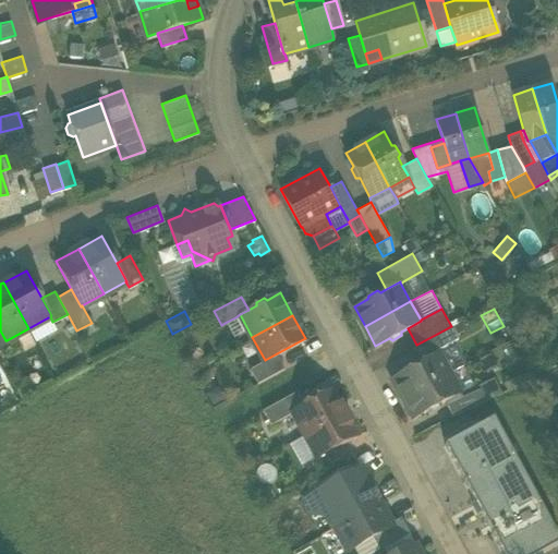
[(243,330),(235,317),(227,322),(233,336),(243,330)]
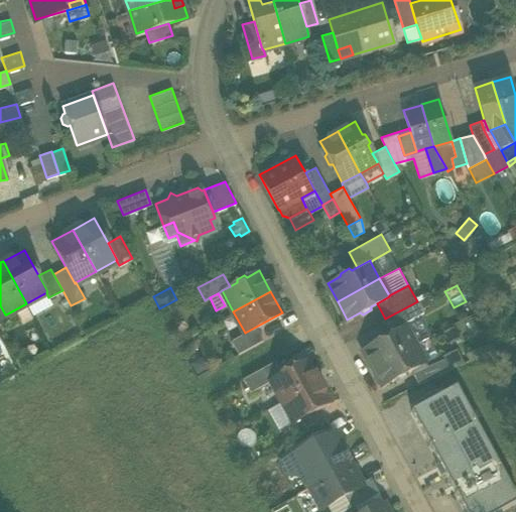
[(405,308),(410,318),(423,311),(417,301),(404,308),(405,308)]
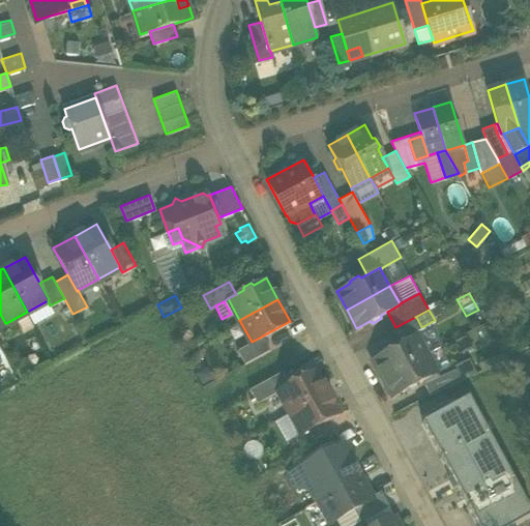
[(0,314),(0,331),(8,327),(6,323),(5,323),(0,314)]
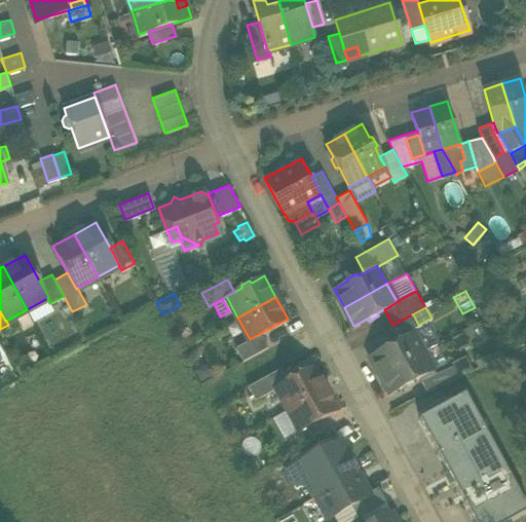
[(390,326),(397,337),(418,325),(413,314),(390,326)]
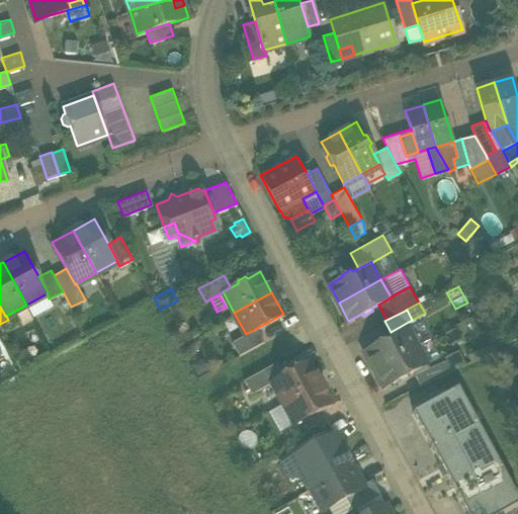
[(423,319),(407,327),(417,345),(430,338),(432,337),(423,319)]
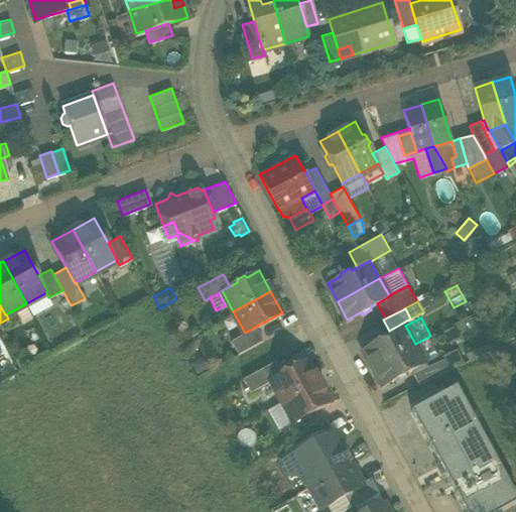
[(363,349),(373,367),(415,344),(405,326),(387,336),(384,334),(376,339),(376,342),(363,349)]
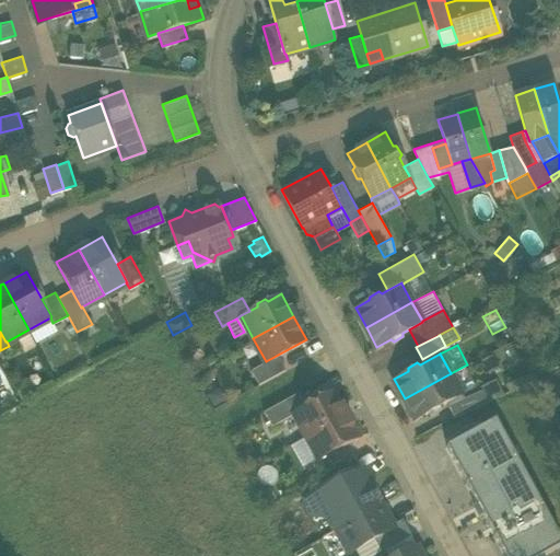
[(251,369),(258,383),(286,369),(278,355),(266,361),(251,369)]
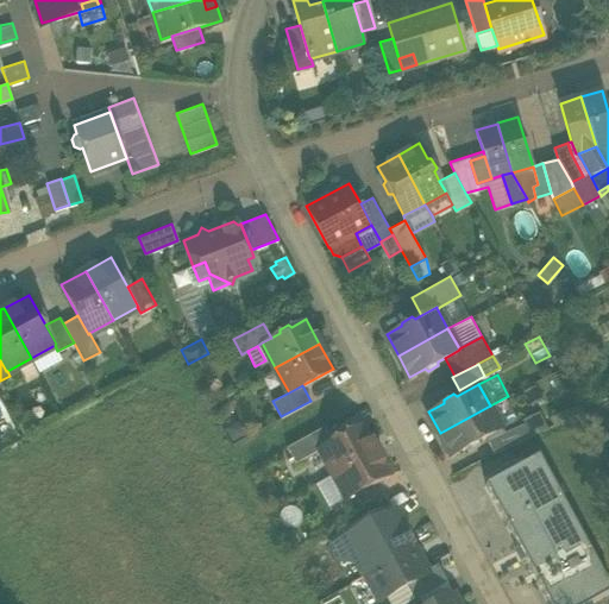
[(490,406),(501,427),(518,419),(506,397),(490,406)]
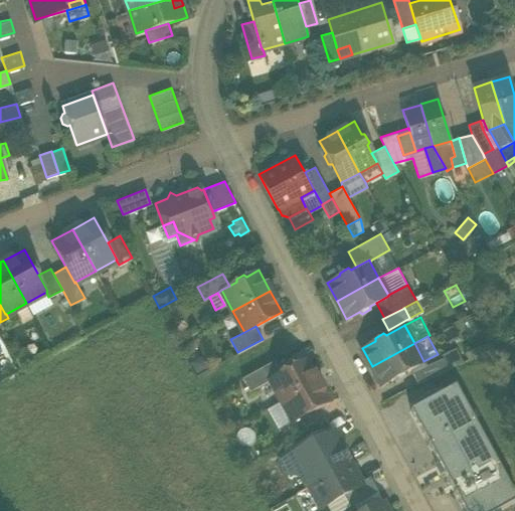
[(492,338),(464,351),(468,360),(495,347),(492,338)]
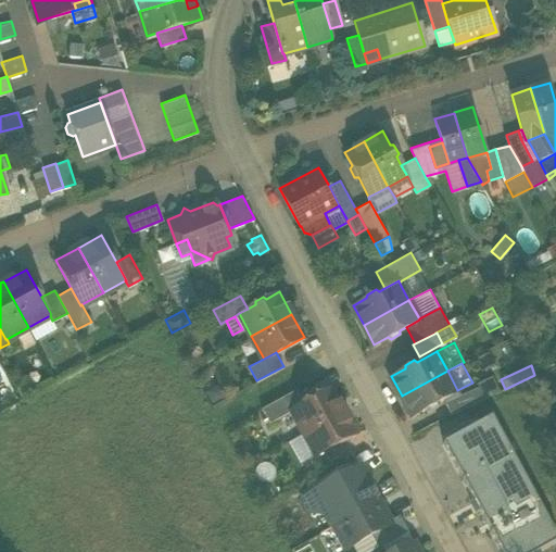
[(457,390),(447,371),(402,396),(413,415),(426,408),(429,410),(438,405),(439,401),(457,390)]
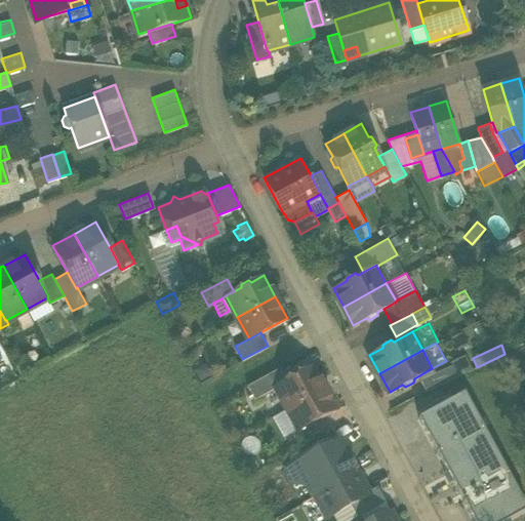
[(451,365),(456,376),(473,368),(466,353),(449,361),(451,365)]
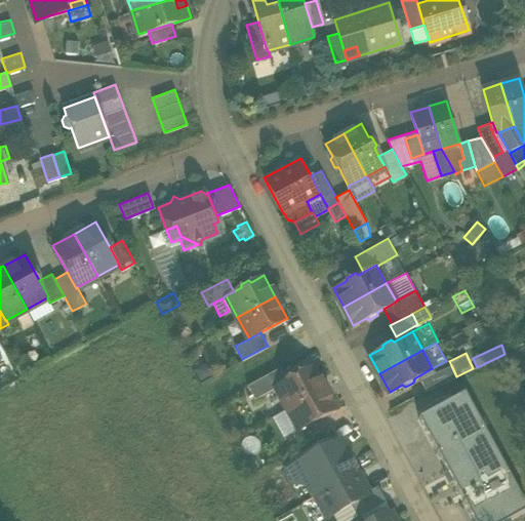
[(275,387),(286,407),(324,387),(312,365),(286,379),(274,386),(275,387)]
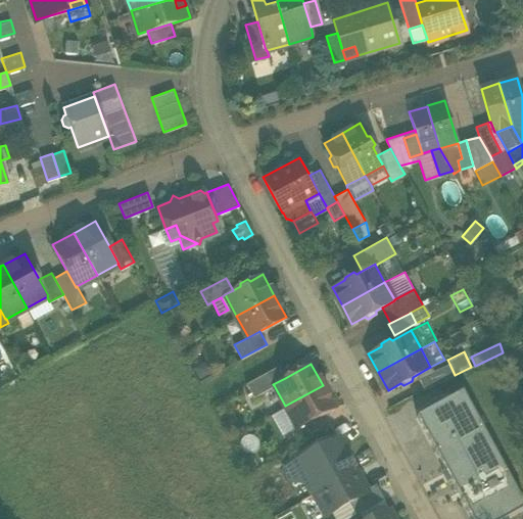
[(419,378),(424,389),(455,375),(449,364),(419,378)]
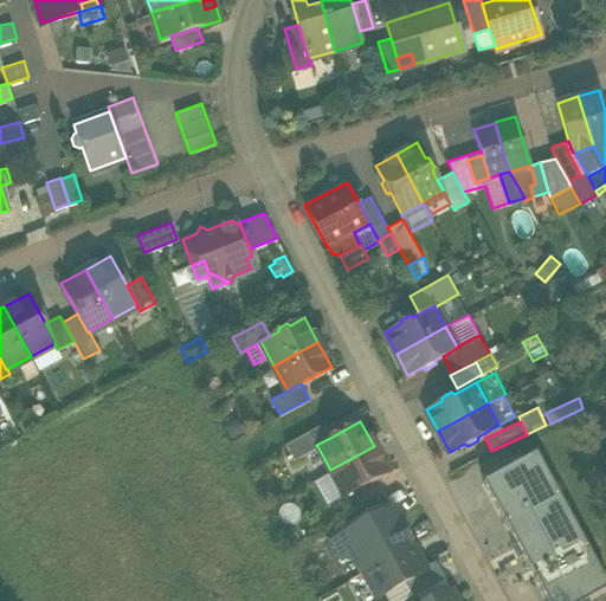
[(285,444),(294,459),(317,446),(316,445),(330,438),(322,424),(285,444)]
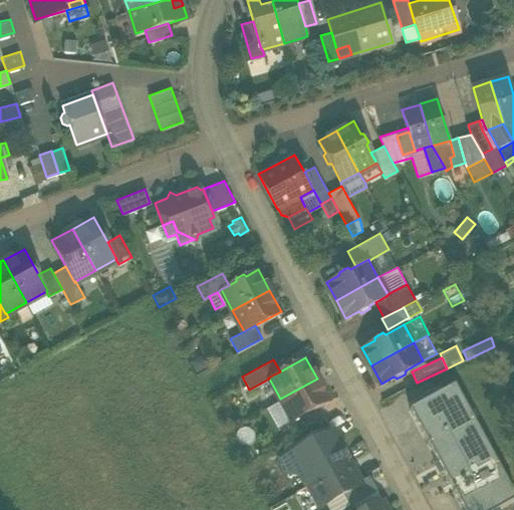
[(328,400),(317,378),(280,399),(292,420),(307,412),(328,400)]
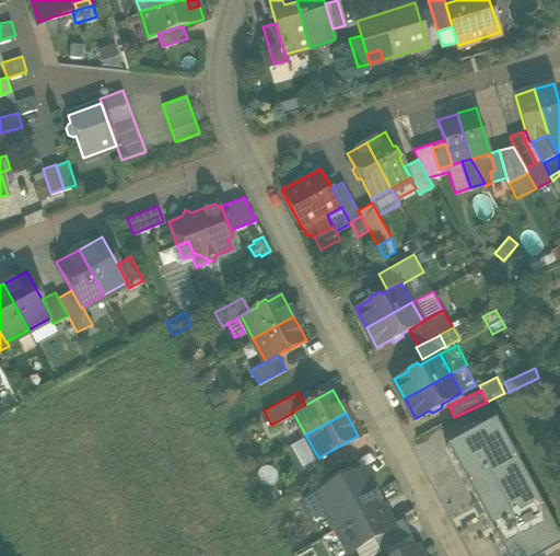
[(559,537),(496,418),(446,444),(506,555),(536,555),(559,543),(559,537)]
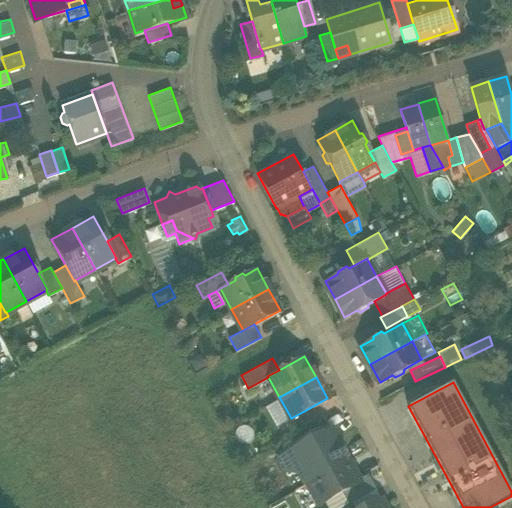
[(291,418),(279,397),(265,405),(276,425),(285,421),(291,418)]
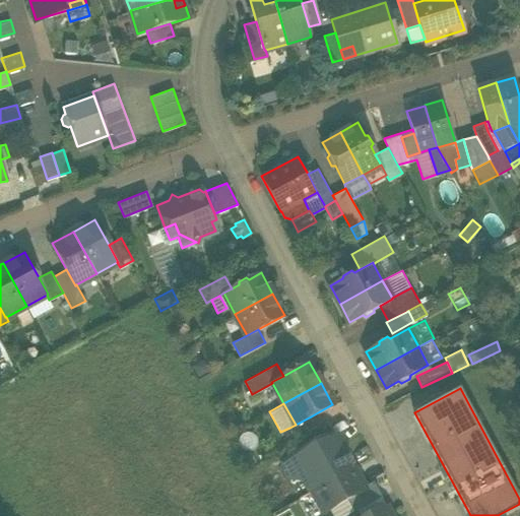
[(289,428),(297,441),(318,429),(311,416),(296,425),(289,428)]
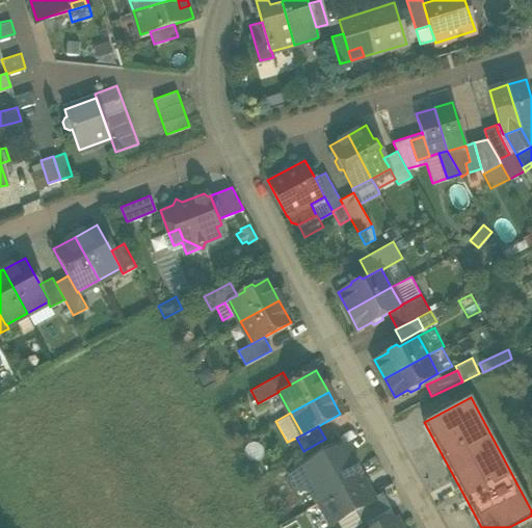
[(343,444),(288,474),(295,487),(309,491),(312,491),(318,502),(362,478),(343,444)]
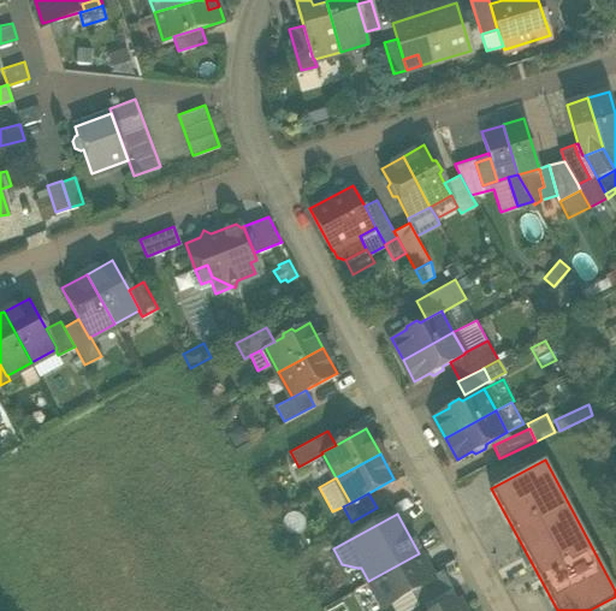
[(419,553),(368,581),(381,605),(381,606),(410,591),(433,579),(431,575),(419,553)]
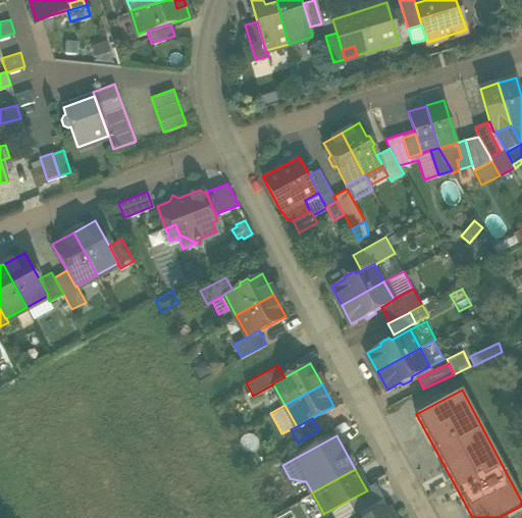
[(350,503),(354,512),(383,497),(375,482),(365,487),(367,490),(348,501),(350,503)]
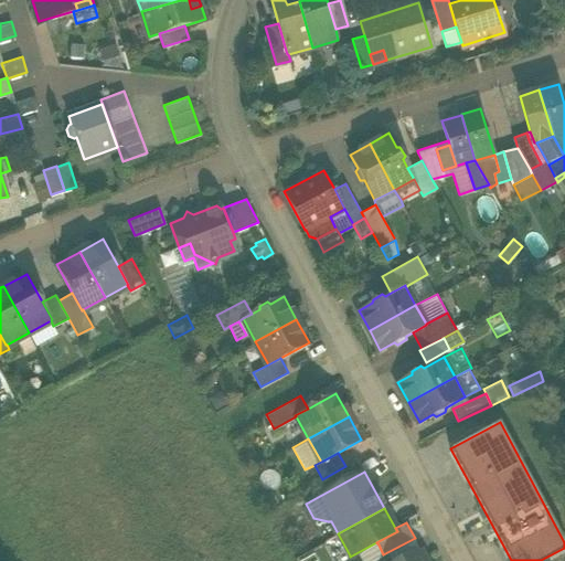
[(336,560),(340,560),(350,556),(338,533),(326,540),(336,560)]
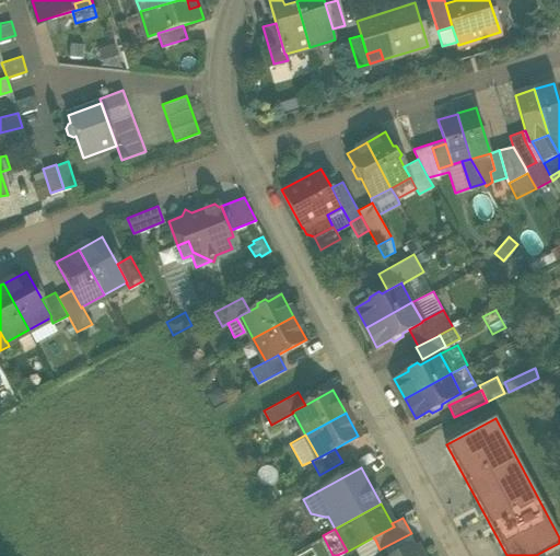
[(411,533),(384,547),(388,555),(396,555),(417,545),(411,533)]
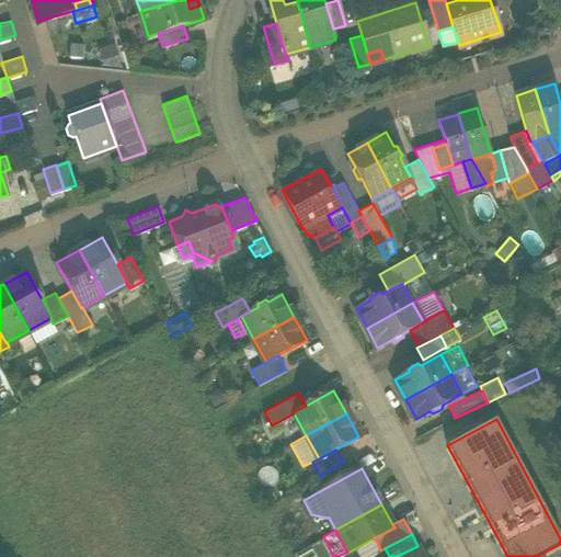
[(368,556),(380,550),(376,541),(356,552),(358,556),(368,556)]
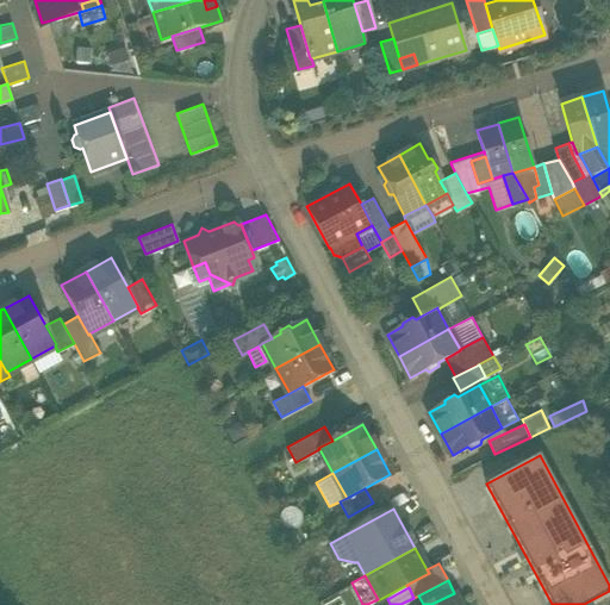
[(461,604),(454,593),(431,604),(461,604)]
